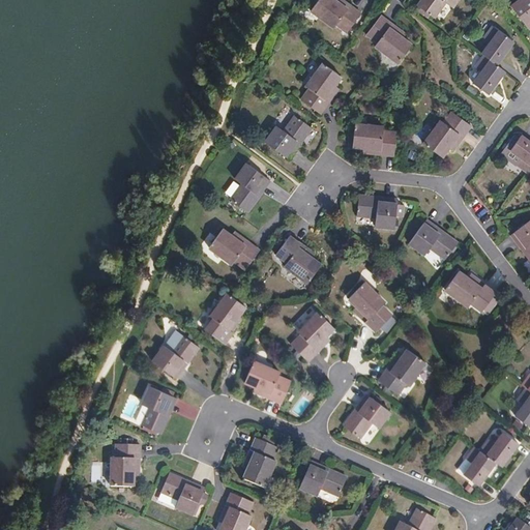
[(318,0),(311,10),(334,28),(337,24),(347,31),(361,13),(344,0),(342,4),(335,0),(318,0)]
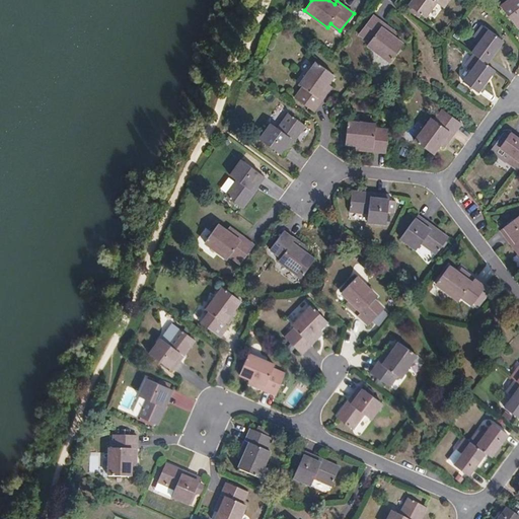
[(414,0),(411,5),(428,18),(438,4),(445,9),(451,0),(414,0)]
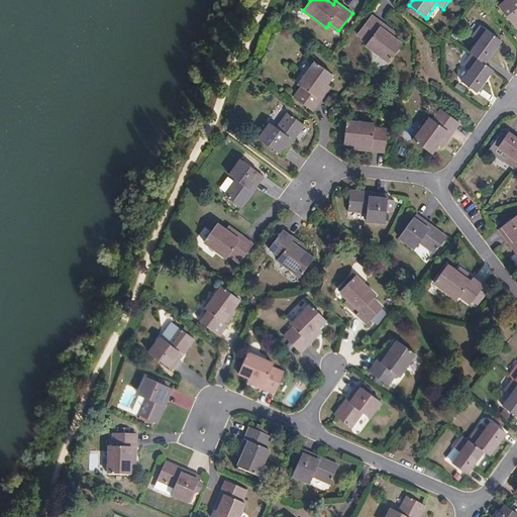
[(516,0),(503,0),(498,4),(515,27),(516,25),(516,0)]
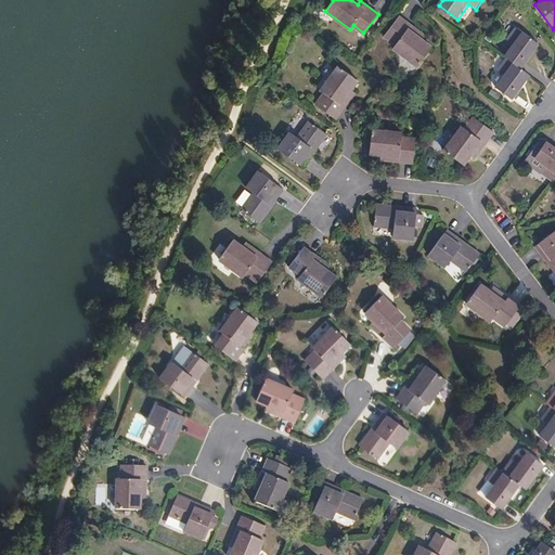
[(399,17),(384,37),(395,44),(392,48),(416,65),(430,47),(421,39),(412,34),(415,29),(399,17)]
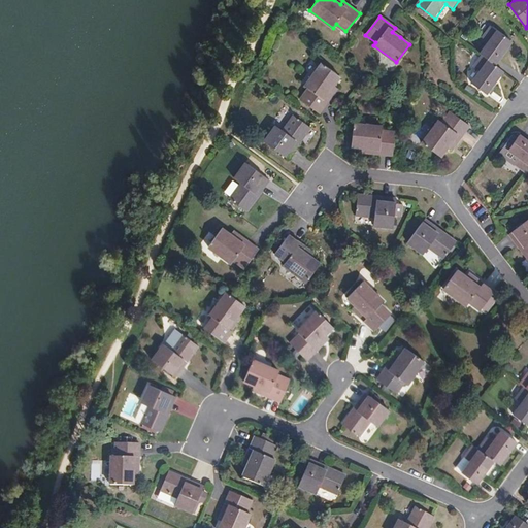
[(403,34),(395,28),(392,32),(400,37),(403,34)]
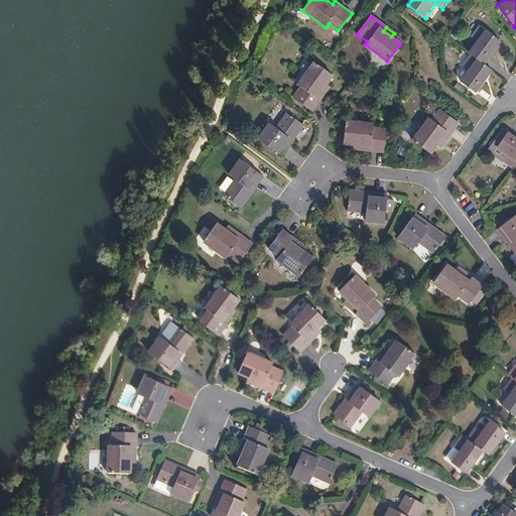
[(493,56),(504,41),(489,30),(481,40),(476,36),(467,49),(473,53),(485,62),(491,54),(493,56)]
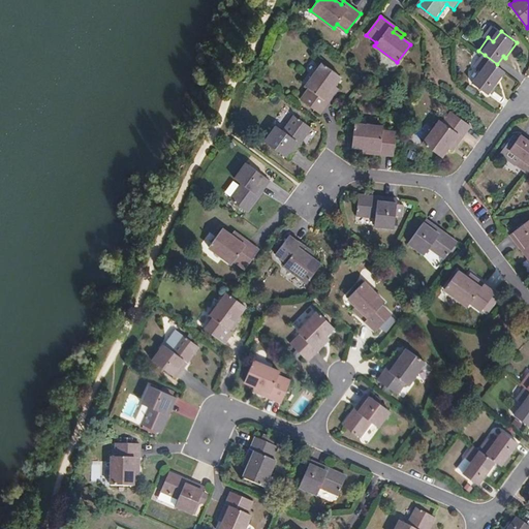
[(487,94),(498,80),(496,78),(502,68),(499,66),(497,64),(485,55),(474,67),(479,71),(472,83),(487,94)]
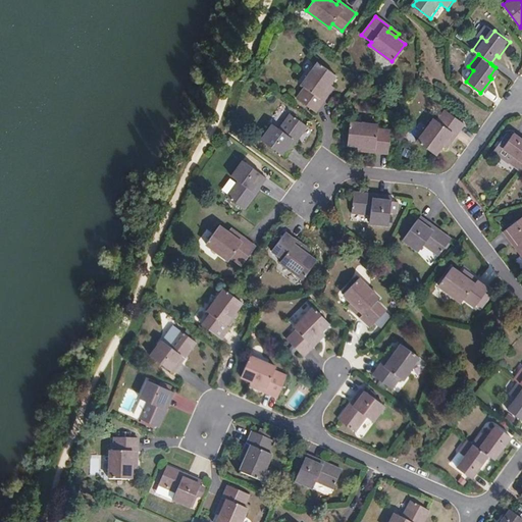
[(492,65),(499,57),(497,55),(490,63),(492,65)]
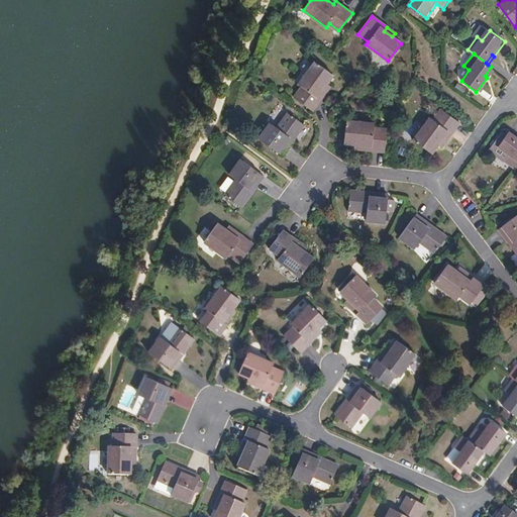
[(335,78),(317,65),(301,87),(303,89),(296,99),(314,112),(326,96),(323,94),(328,86),(335,78)]
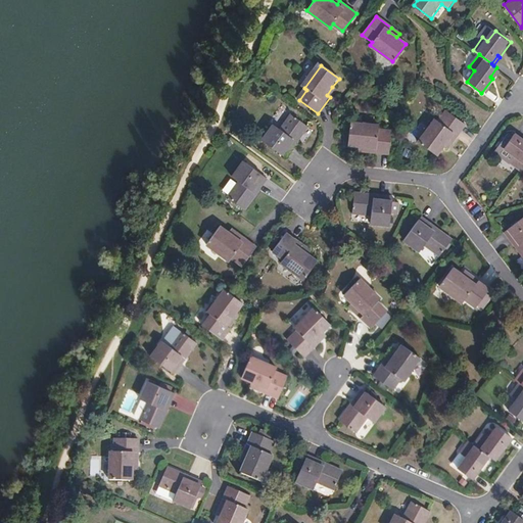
[(492,79),(498,69),(496,67),(490,77),(492,79)]
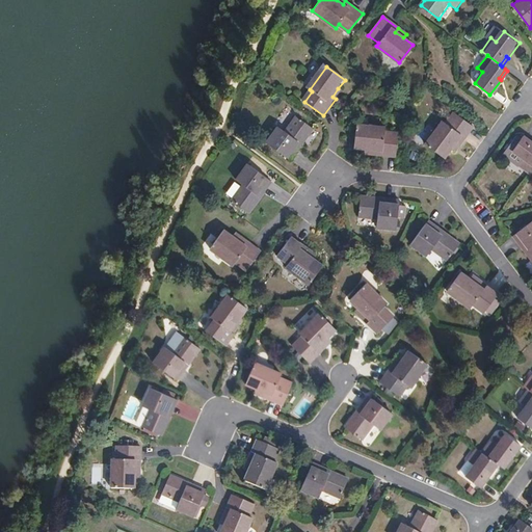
[(336,99),(342,91),(338,88),(333,97),(336,99)]
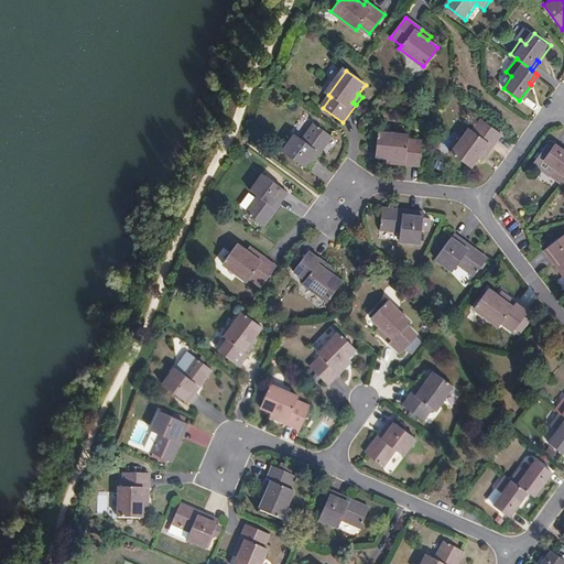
[(473,127),(455,152),(475,166),(481,158),(480,156),(488,147),(491,149),(503,133),(484,119),(476,129),(473,127)]
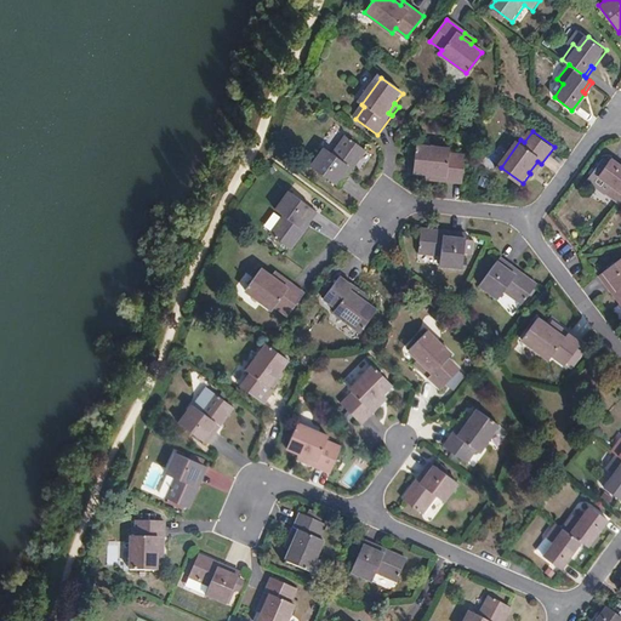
[(325,144),(309,164),(339,184),(348,170),(343,167),(351,158),(355,161),(365,148),(345,132),(332,149),(325,144)]
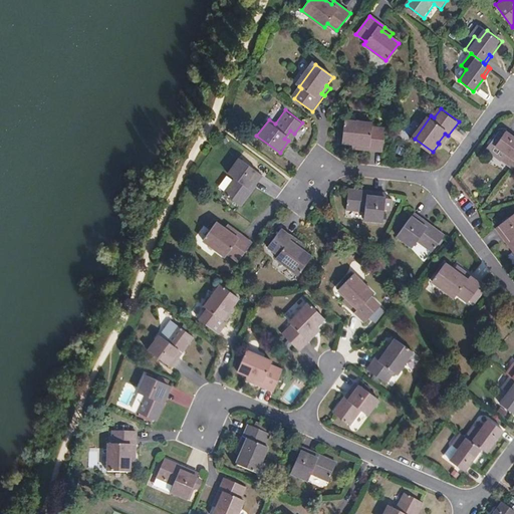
[(347,121),(345,144),(356,145),(364,146),(363,150),(383,152),(387,130),(374,129),(374,124),(347,121)]
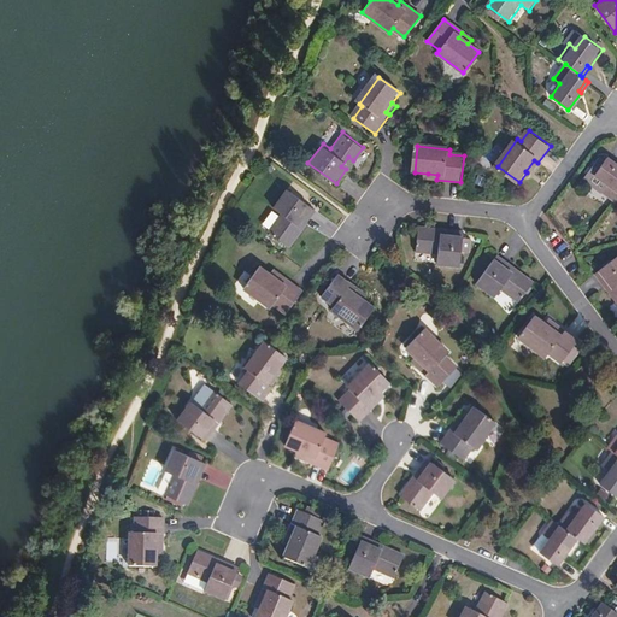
[(346,169),(353,160),(348,157),(341,166),(346,169)]
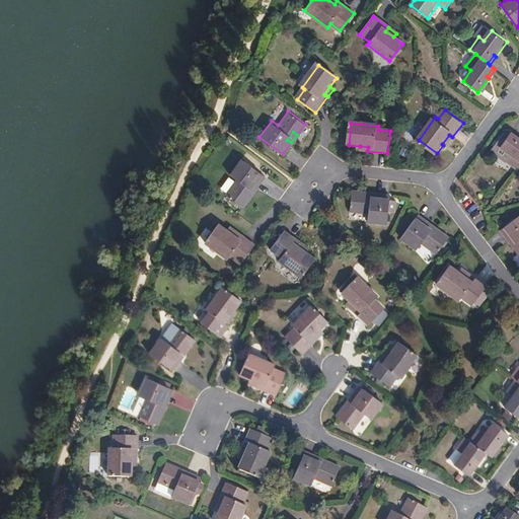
[(518,138),(509,132),(506,135),(501,132),(490,149),(504,160),(518,170),(518,167),(518,138)]
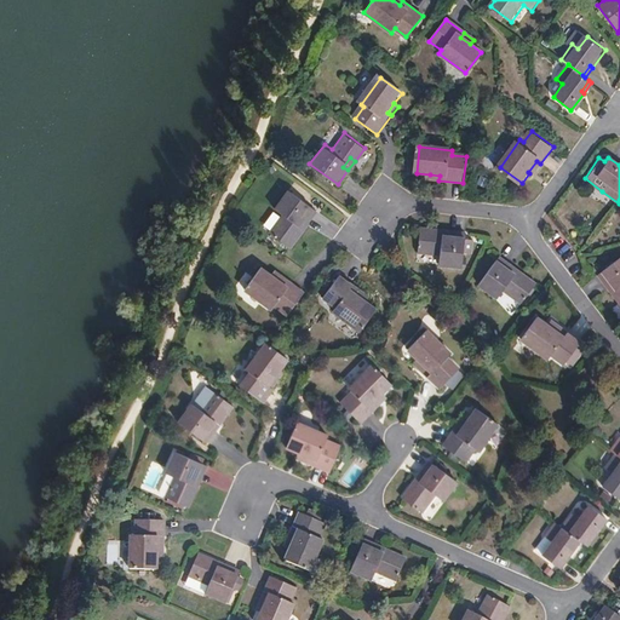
[(533,176),(540,164),(537,161),(528,172),(529,173),(533,176)]
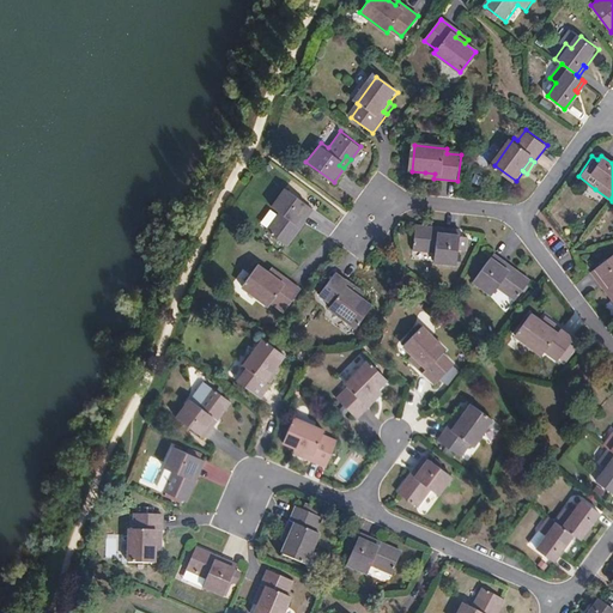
[(283,212),(271,229),(289,244),(301,230),(297,226),(303,218),(308,222),(317,210),(290,187),(275,206),(283,212)]
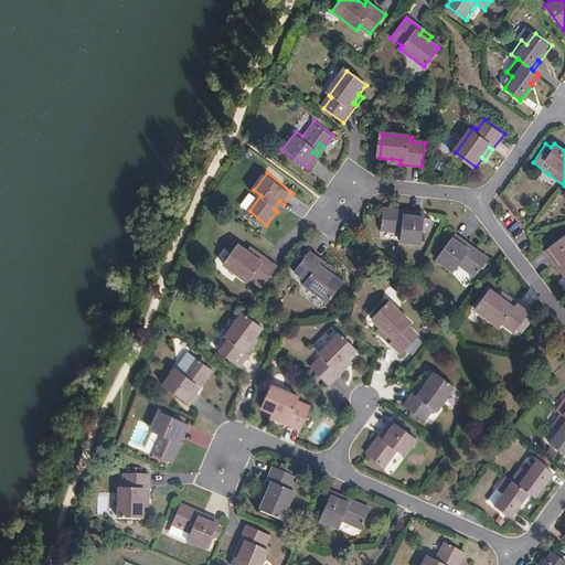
[(277,212),(284,204),(279,201),(274,209),(277,212)]
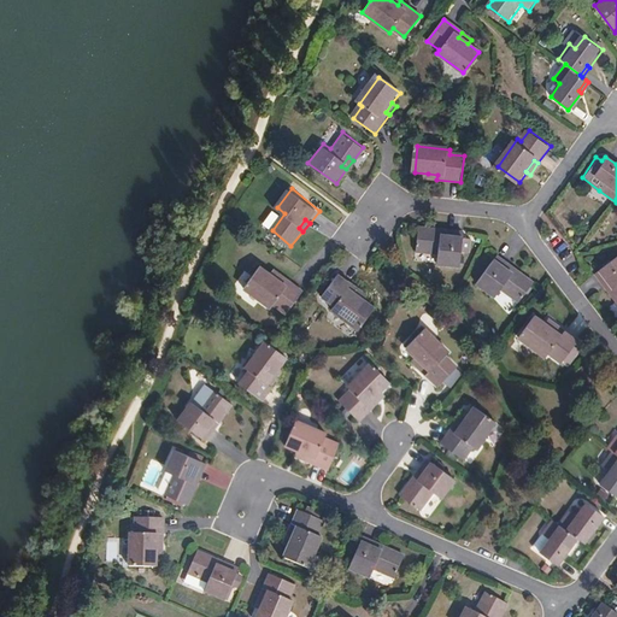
[(418,228),(416,253),(438,254),(436,264),(462,266),(464,230),(448,230),(448,235),(438,235),(438,229),(418,228)]
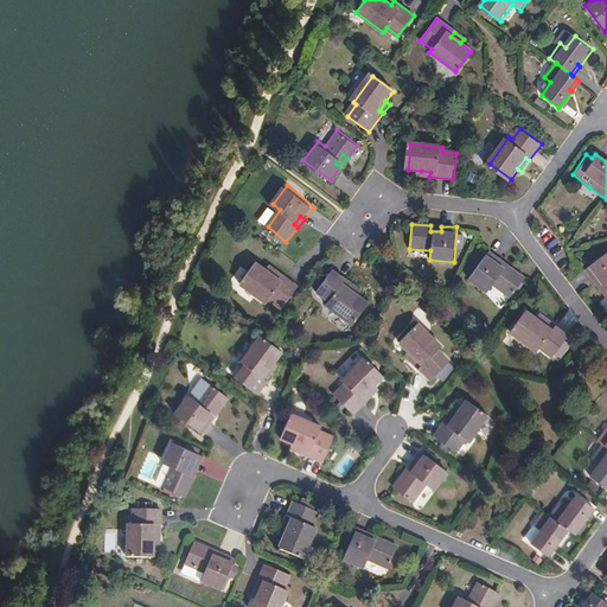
[(487,249),(467,276),(486,291),(492,282),(509,295),(523,275),(509,264),(506,268),(498,262),(502,259),(487,249)]
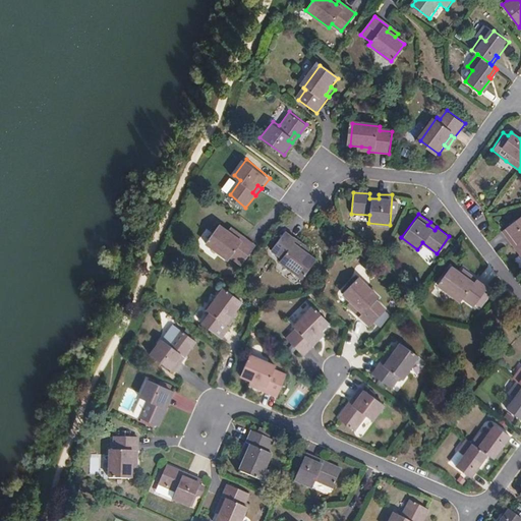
[(520,215),(502,230),(511,241),(514,238),(520,245),(516,248),(520,253),(520,215)]
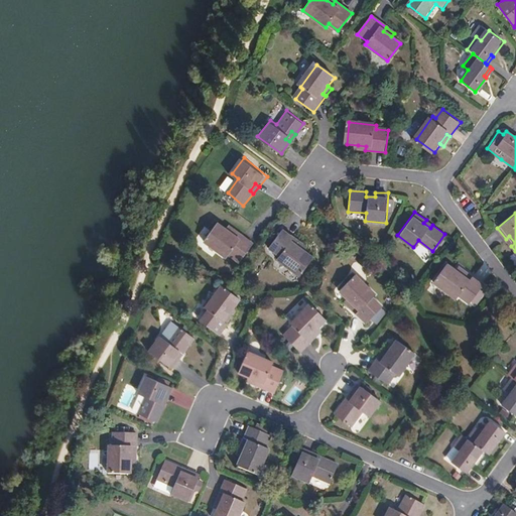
[(220,224),(208,241),(230,258),(232,255),(241,262),(254,244),(238,233),(236,236),(230,231),(220,224)]
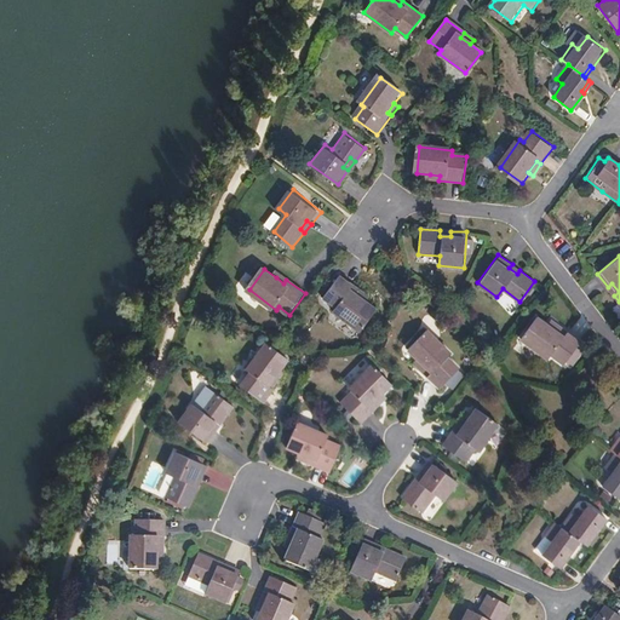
[(286,280),(279,274),(276,277),(283,283),(286,280)]
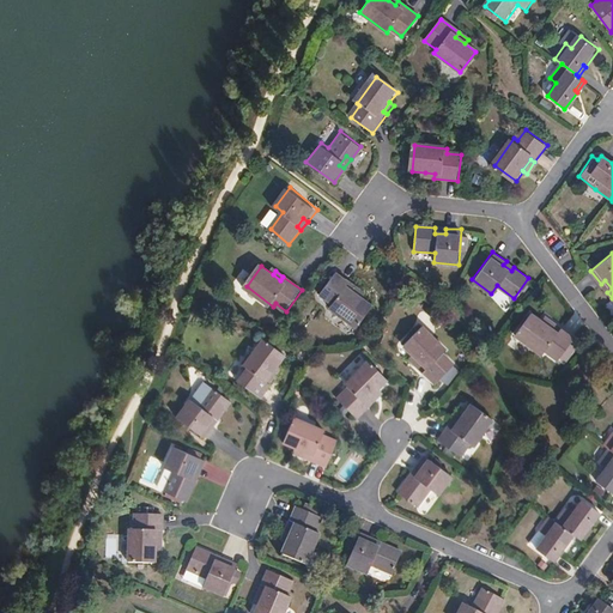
[(339,271),(322,293),(335,302),(333,307),(332,307),(358,326),(374,303),(365,297),(350,286),(353,281),(339,271)]
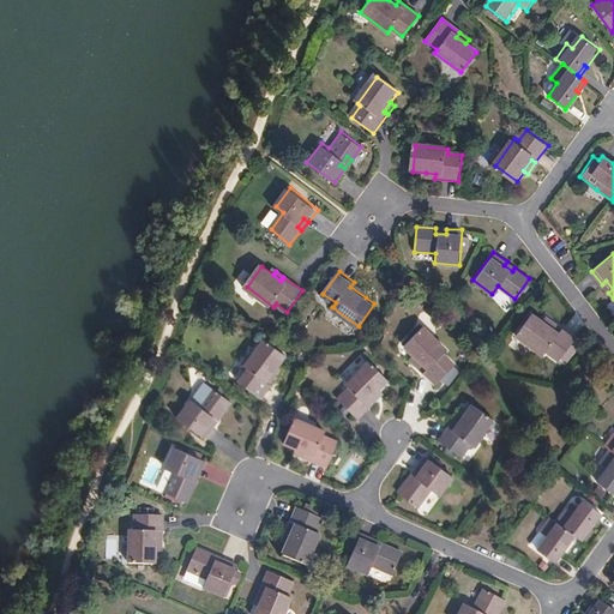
[(613,289),(606,281),(602,284),(608,293),(613,289)]
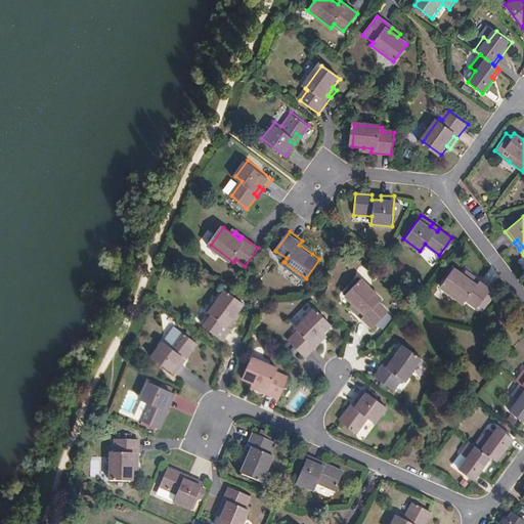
[(315,250),(302,241),(299,245),(312,254),(315,250)]
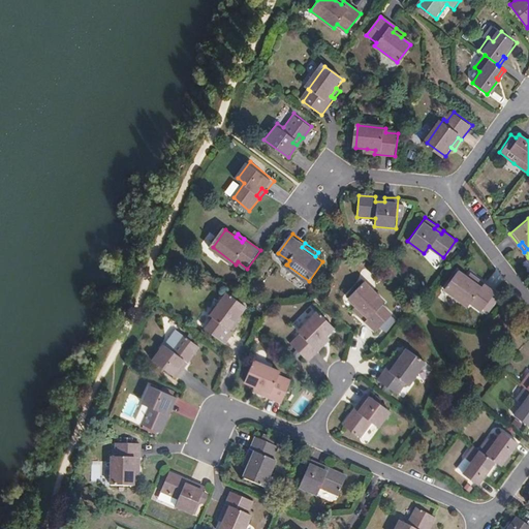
[(461,268),(447,286),(469,303),(471,300),(483,308),(496,290),(479,277),(476,280),(469,274),(461,268)]
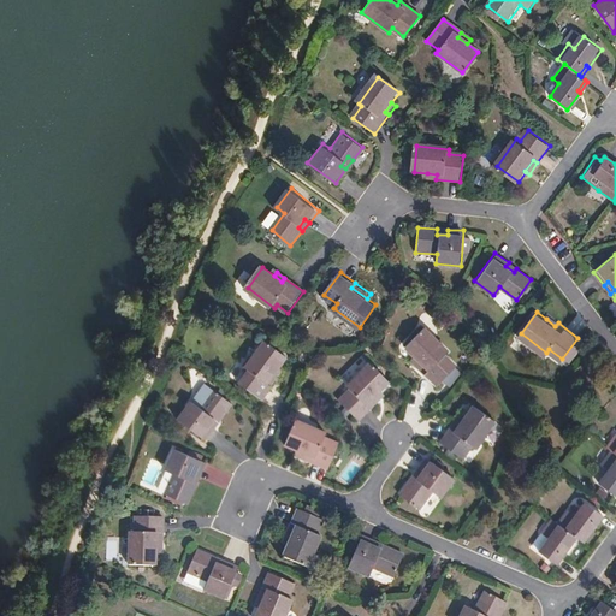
[(558,323),(549,317),(546,319),(555,326),(558,323)]
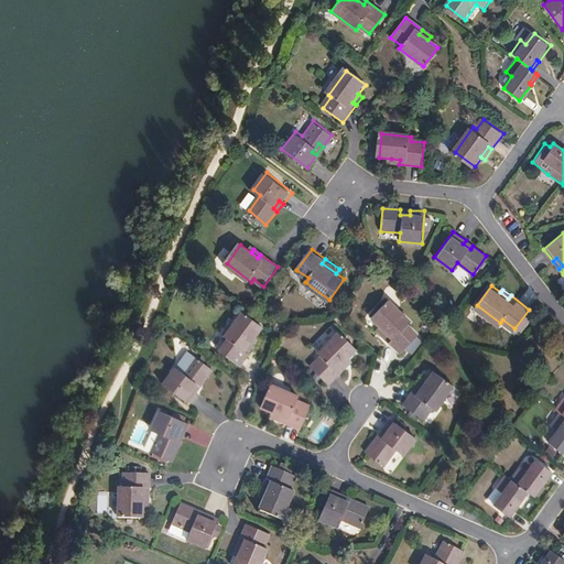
[(389,299),(371,315),(380,323),(387,329),(383,334),(400,349),(416,332),(407,323),(410,320),(389,299)]
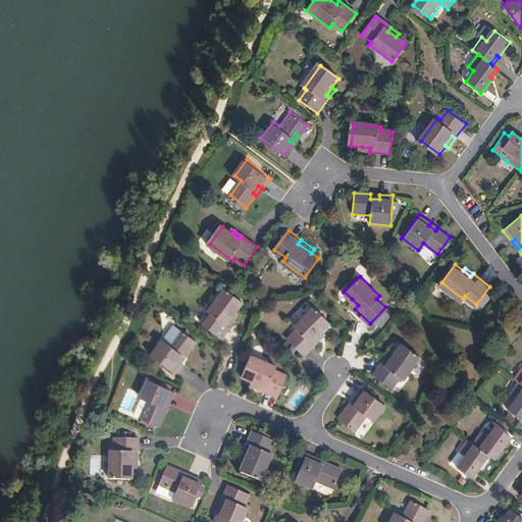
[(242,306),(224,293),(208,316),(211,317),(203,327),(223,342),(235,324),(230,321),(236,314),(242,306)]
